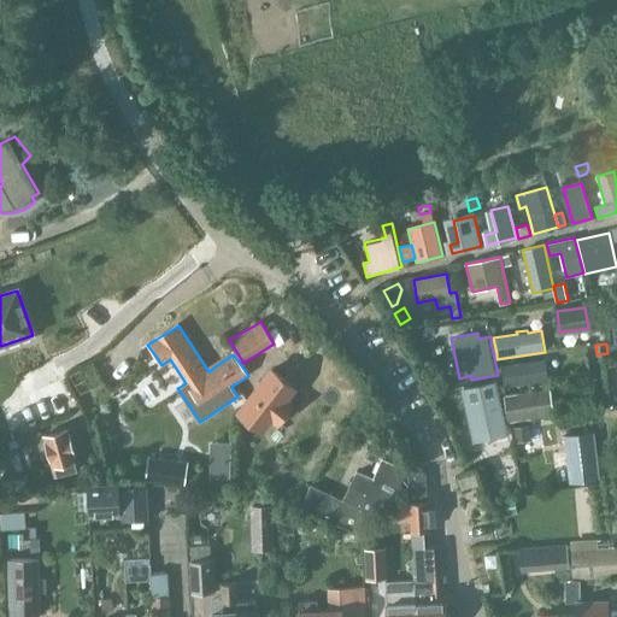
[(501,368),(505,391),(548,383),(546,360),(501,368)]
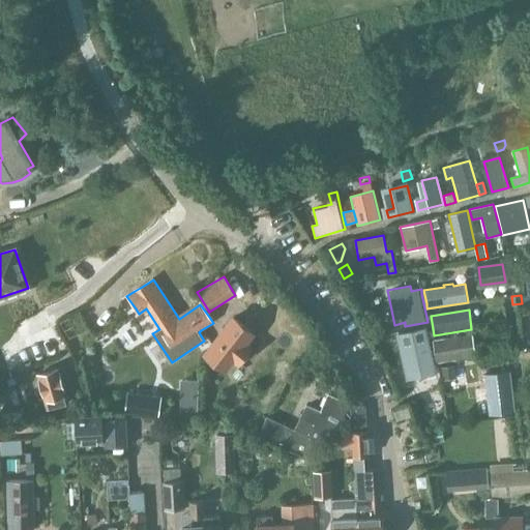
[(205,355),(214,362),(225,371),(234,359),(240,363),(252,349),(245,344),(254,333),(234,318),(216,341),(212,346),(205,355)]
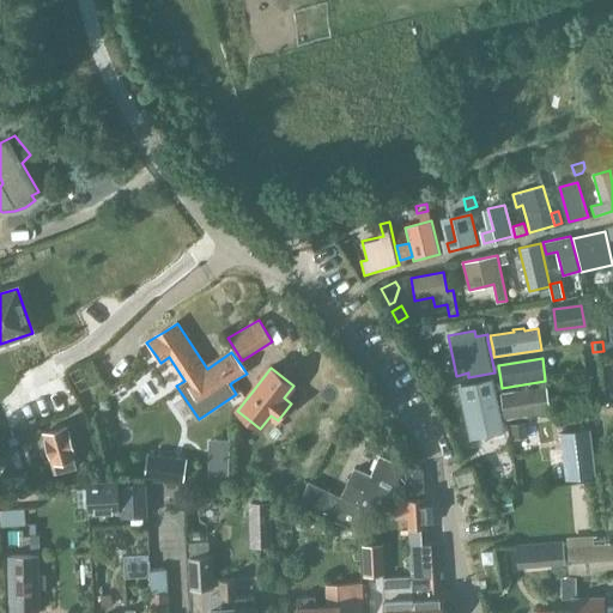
[(499,411),(492,378),(460,386),(462,393),(461,394),(471,429),(472,439),(507,432),(499,411)]
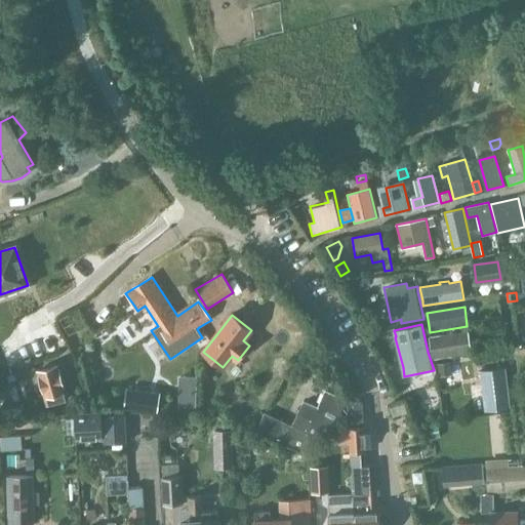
[(428,337),(432,360),(471,354),(467,331),(428,337)]
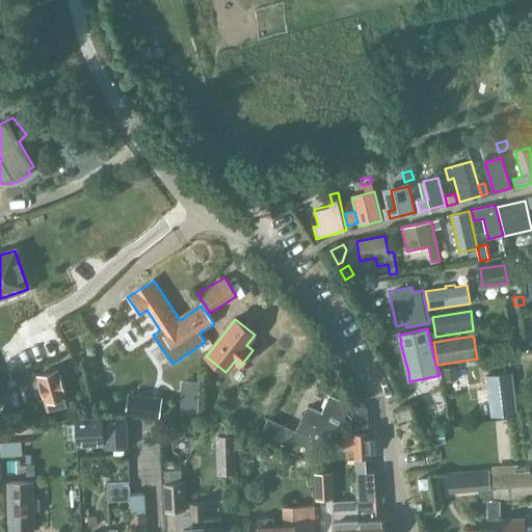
[(70,405),(59,369),(35,376),(46,413),(70,406),(70,405)]
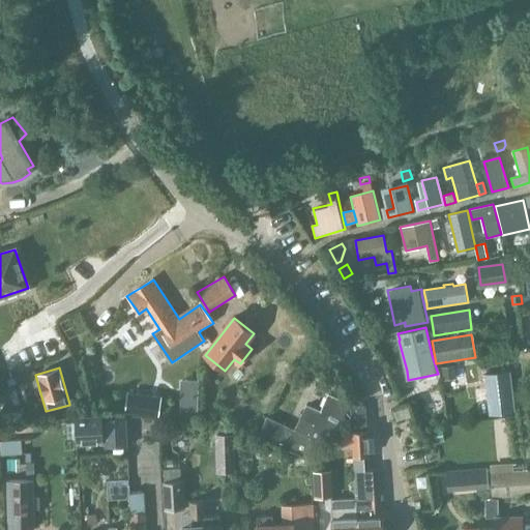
[(514,413),(508,372),(483,375),(490,416),(514,413)]
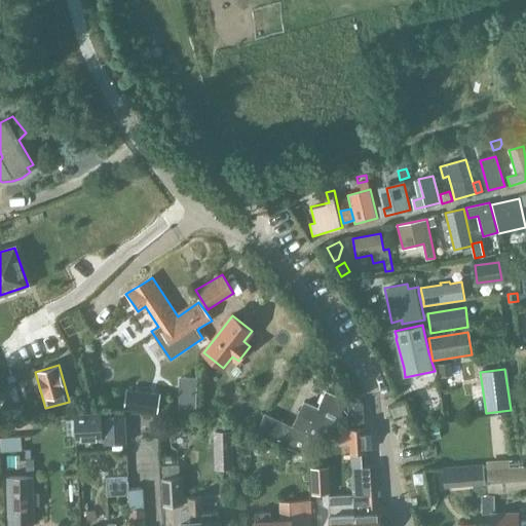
[(448,371),(437,374),(439,385),(451,383),(448,371)]
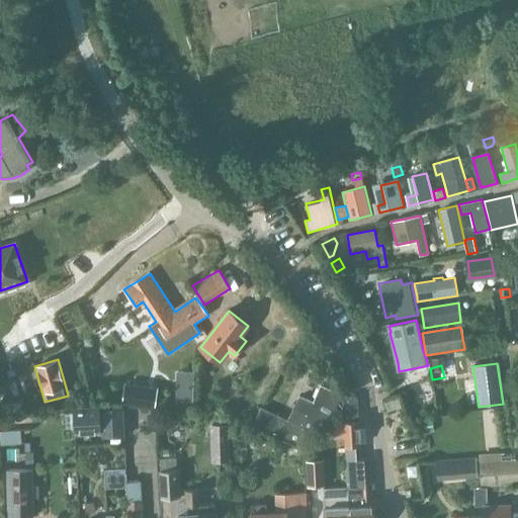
[(176,370),(176,402),(193,402),(193,370),(176,370)]
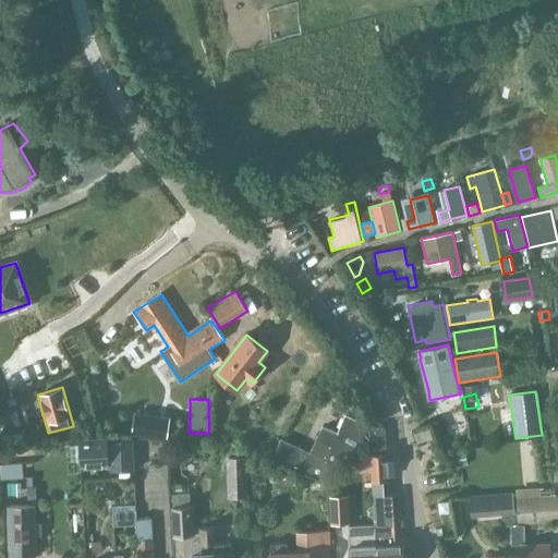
[(135,413),(132,435),(165,439),(168,417),(135,413)]
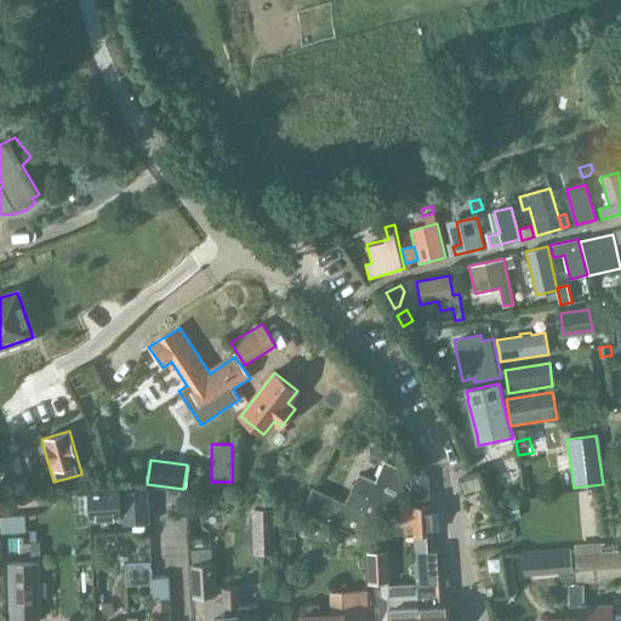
[(403,490),(409,479),(386,465),(382,463),(375,482),(358,474),(346,505),(330,497),(320,520),(355,536),(366,512),(386,522),(409,494),(403,490)]
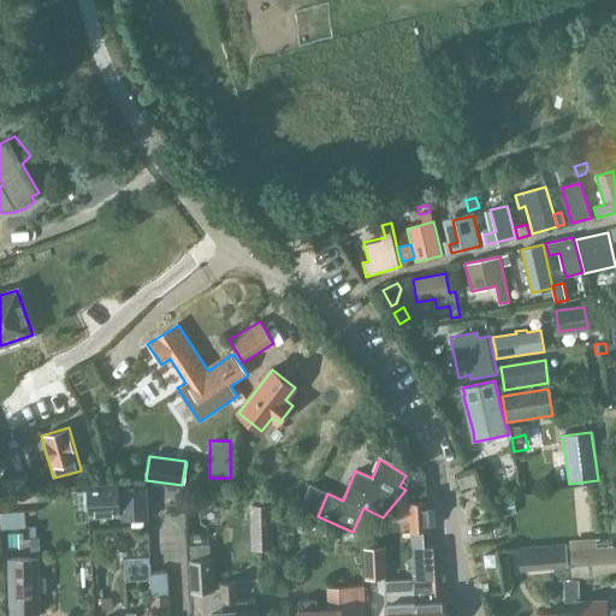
[(81,469),(81,471),(83,480),(94,478),(92,467),(81,469)]
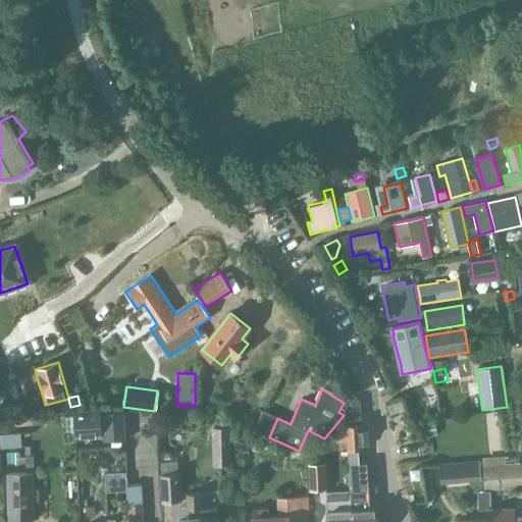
[(349,450),(350,465),(363,464),(364,450),(363,424),(361,401),(346,403),(347,426),(349,450)]
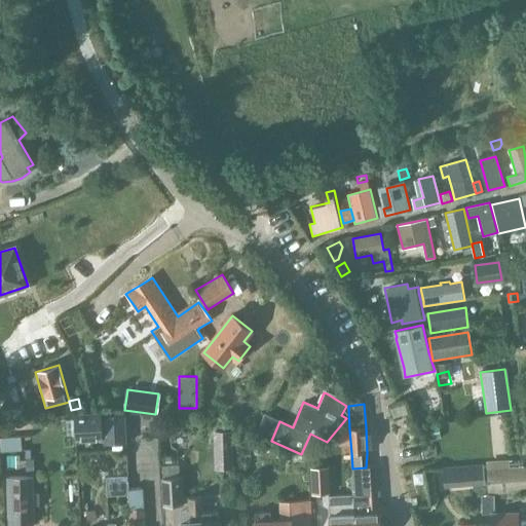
[(73,414),(74,442),(102,441),(101,413),(73,414)]
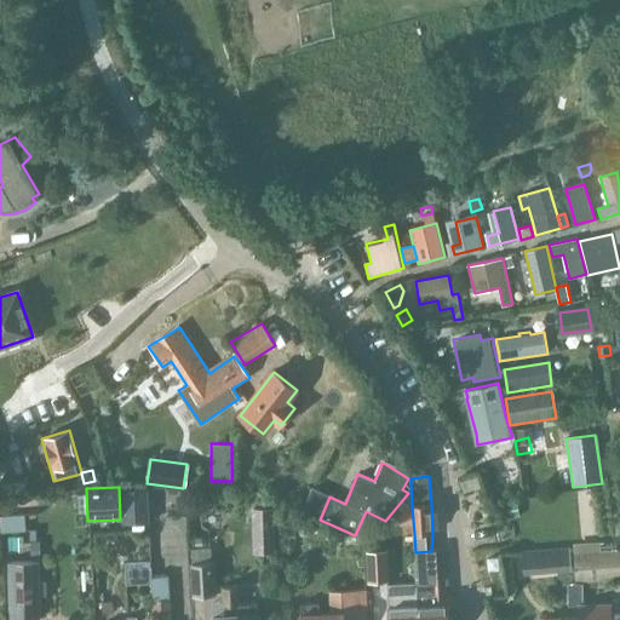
[(302,512),(320,520),(329,497),(311,489),(302,512)]
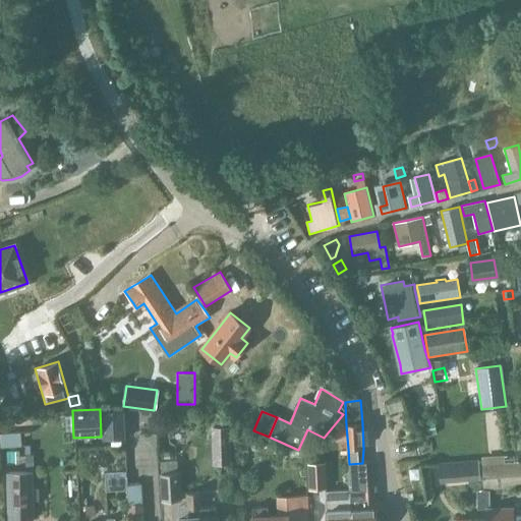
[(103,413),(104,441),(126,440),(123,413),(103,413)]
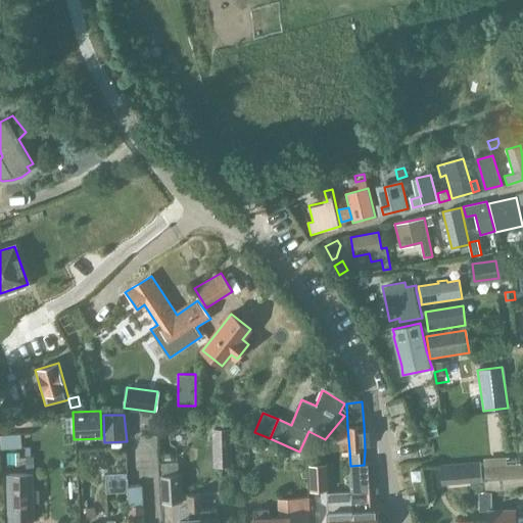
[(435,426),(424,428),(426,438),(437,436),(435,426)]
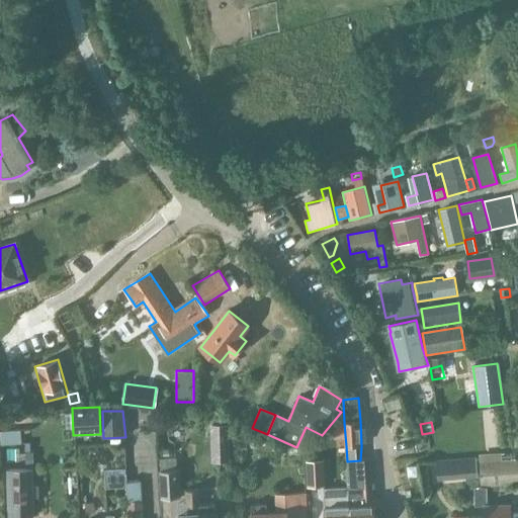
[(228,425),(210,426),(211,439),(229,438),(228,425)]
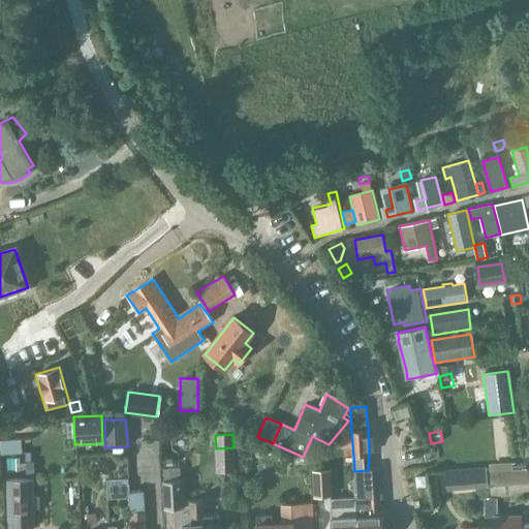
[(22,439),(2,440),(2,454),(23,453),(22,439)]
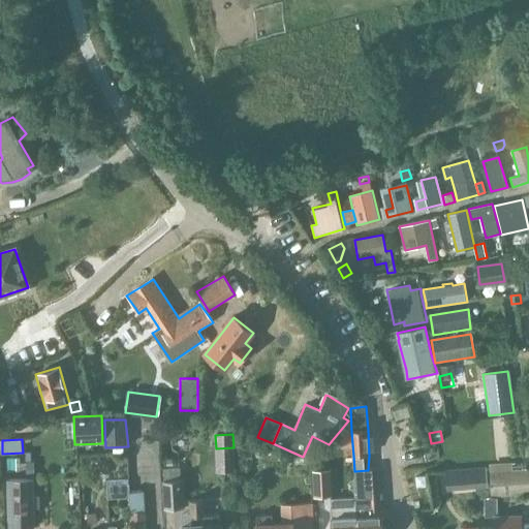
[(490,464),(491,486),(492,497),(528,495),(528,471),(528,462),(490,464)]
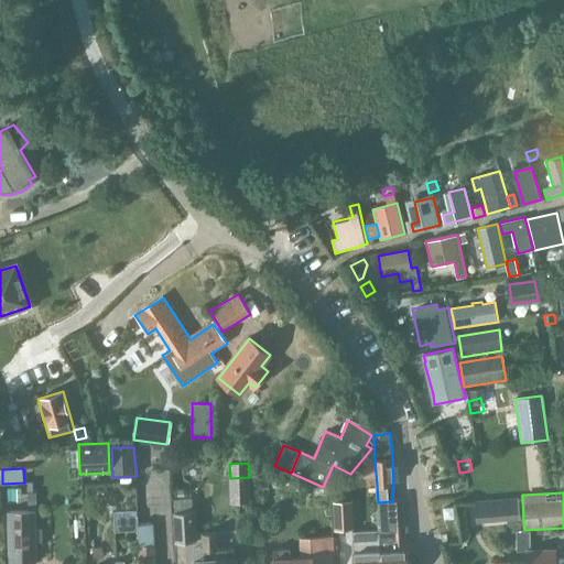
[(191,559),(191,563),(235,563),(235,560),(217,561),(216,552),(218,552),(217,533),(195,534),(194,512),(192,512),(191,499),(173,500),(174,513),(172,513),(173,543),(202,542),(202,551),(204,551),(204,559),(191,559)]
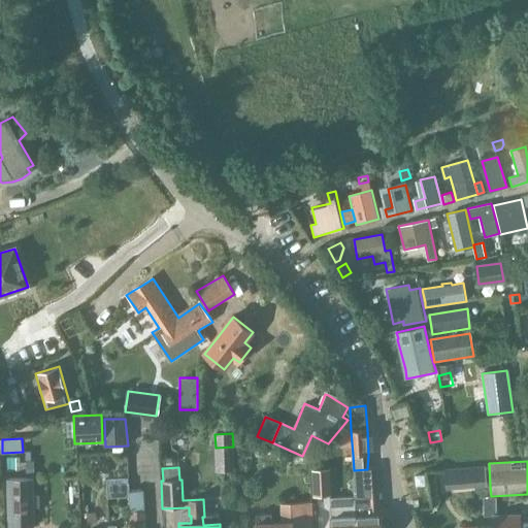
[(355,498),(356,516),(356,527),(382,527),(382,514),(378,468),(367,469),(354,470),(355,498)]
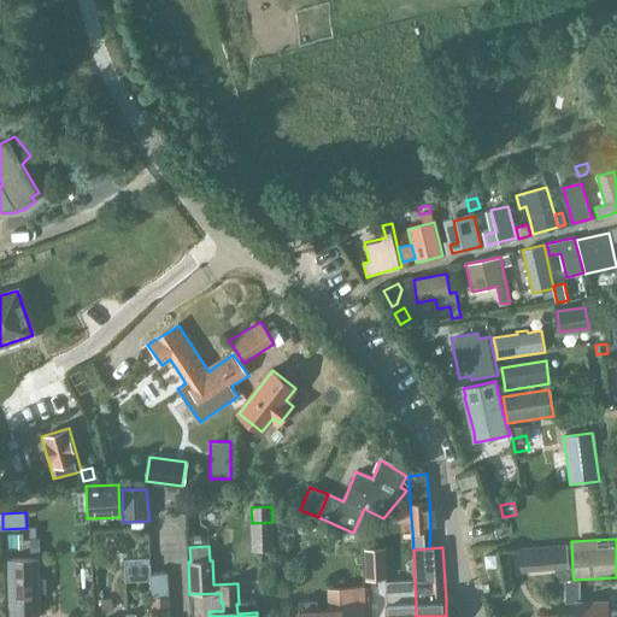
[(364,551),(365,580),(386,579),(385,550),(364,551)]
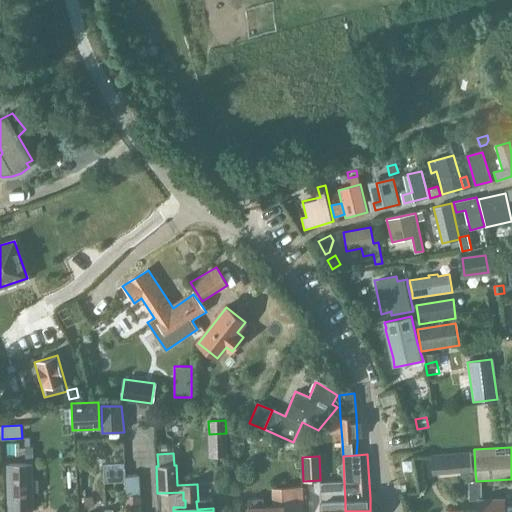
[(402,462),(403,471),(411,471),(410,461),(402,462)]
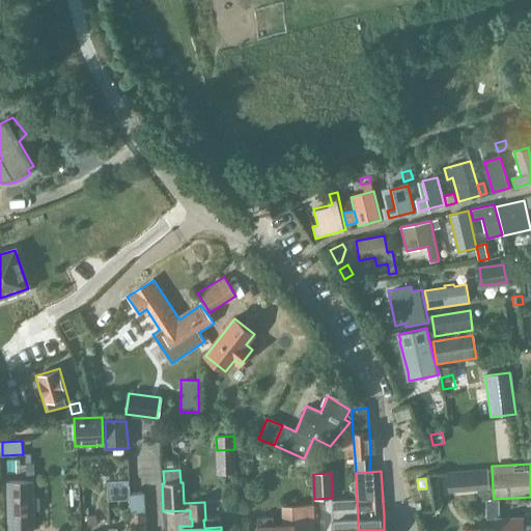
[(34,483),(7,482),(9,530),(34,529),(34,483)]
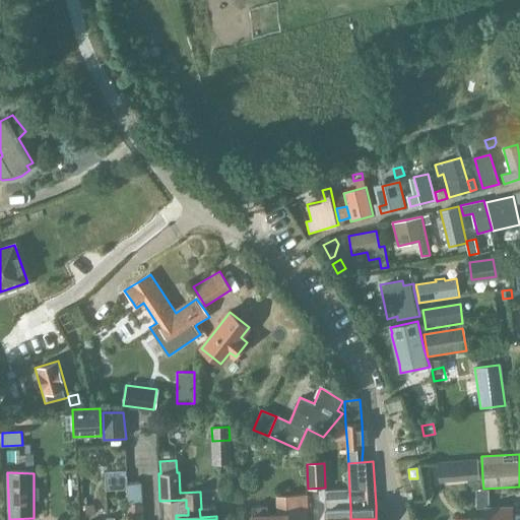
[(143,519),(142,483),(126,483),(127,519),(143,519)]
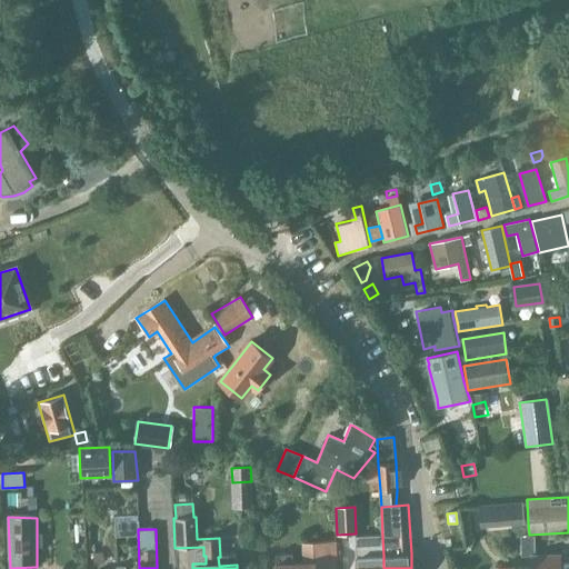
[(381,541),(356,542),(357,562),(356,562),(356,568),(383,568),(383,556),(382,540),(381,540),(381,541)]
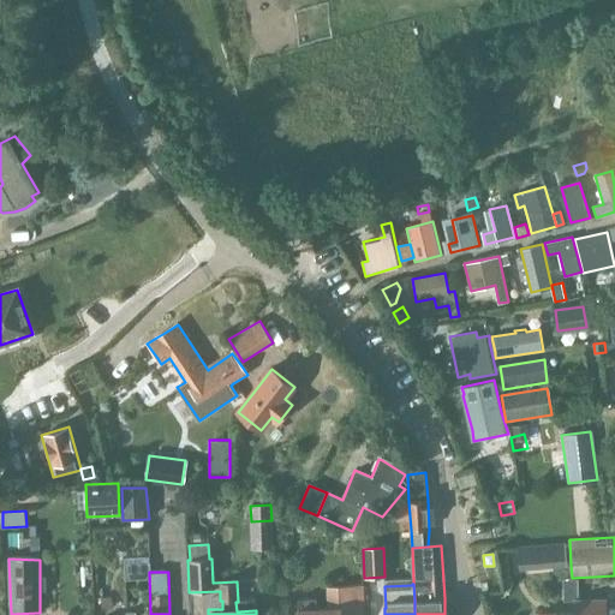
[(363,614),(362,587),(327,590),(328,610),(317,611),(316,599),(297,601),(297,614),(363,614)]
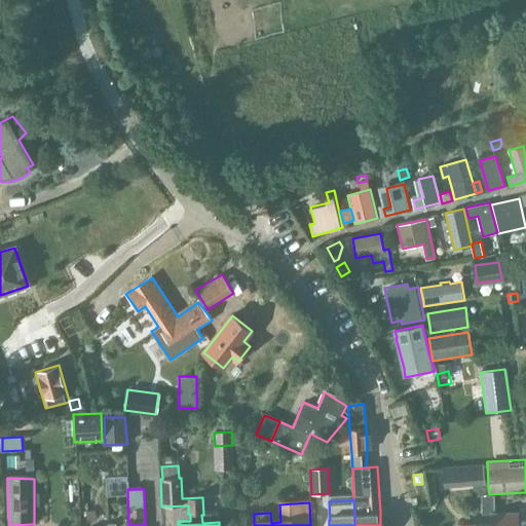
[(517,525),(517,514),(490,515),(491,525),(467,525),(517,525)]
